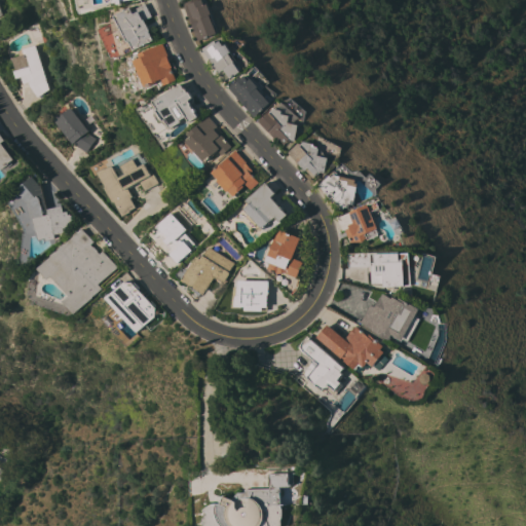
[(129,0),(111,3),(111,5),(80,11),(79,10),(78,9),(76,0),(129,0)]
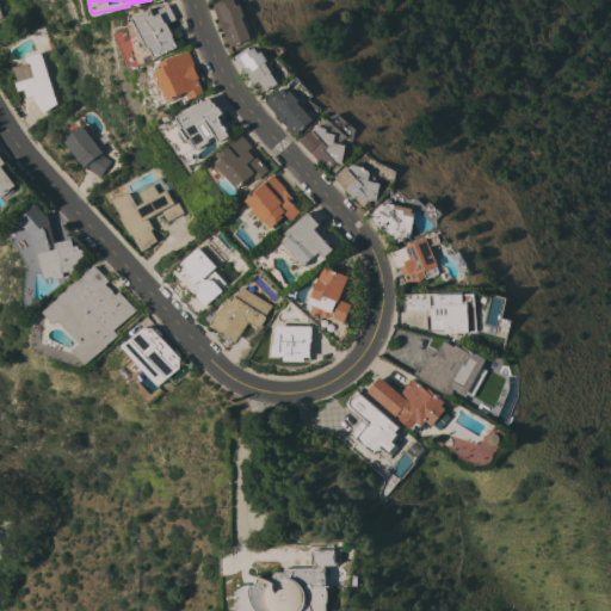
[(222,0),(234,0),(236,5),(241,4),(246,16),(244,17),(252,39),(228,48),(211,4),(222,0)]
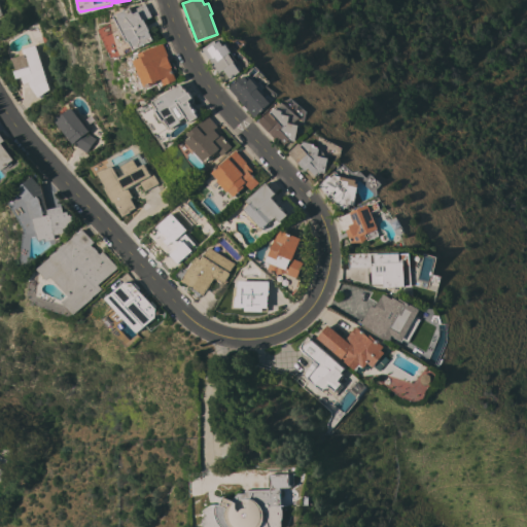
[(131,7),(132,10),(145,4),(151,16),(144,20),(150,31),(149,31),(153,40),(134,50),(130,42),(128,42),(128,41),(126,43),(117,27),(119,26),(114,15),(131,7)]
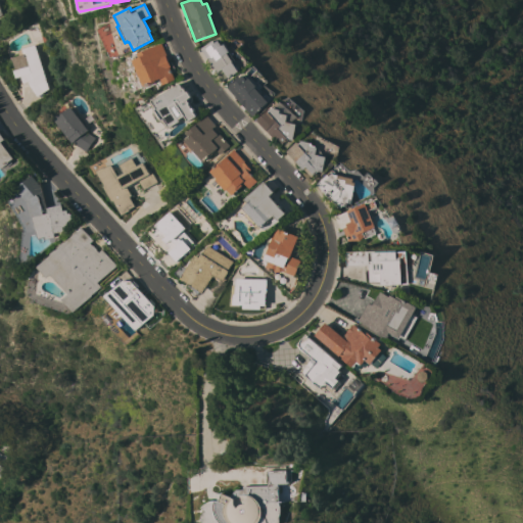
[(228,78),(221,82),(216,74),(217,73),(214,67),(212,68),(200,48),(212,41),(214,43),(219,40),(222,45),(225,44),(230,52),(229,52),(235,62),(233,63),(239,72),(229,78),(228,78)]
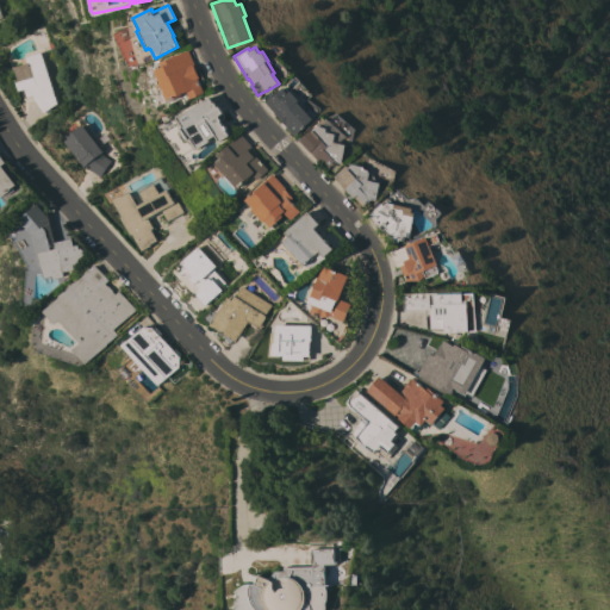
[(188,50),(195,66),(194,66),(199,79),(198,79),(204,93),(191,99),(187,92),(182,94),(184,97),(170,101),(169,100),(168,100),(168,99),(166,100),(160,86),(161,85),(155,70),(162,67),(161,62),(188,50)]
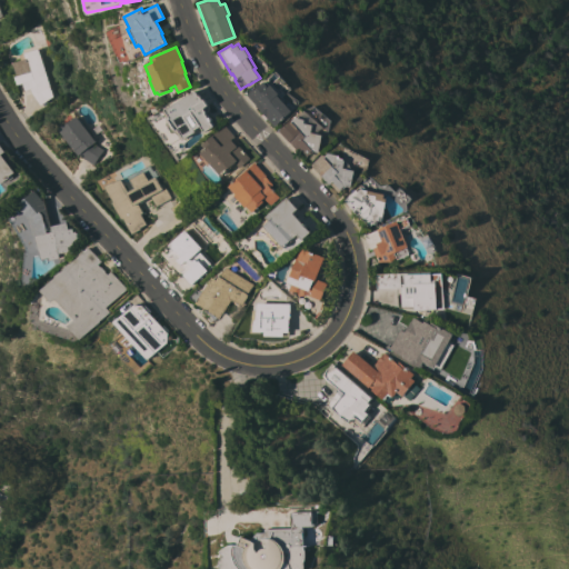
[(52,97),(40,106),(31,92),(30,90),(25,91),(22,83),(17,86),(15,77),(16,77),(12,62),(26,59),(23,53),(38,49),(52,97)]
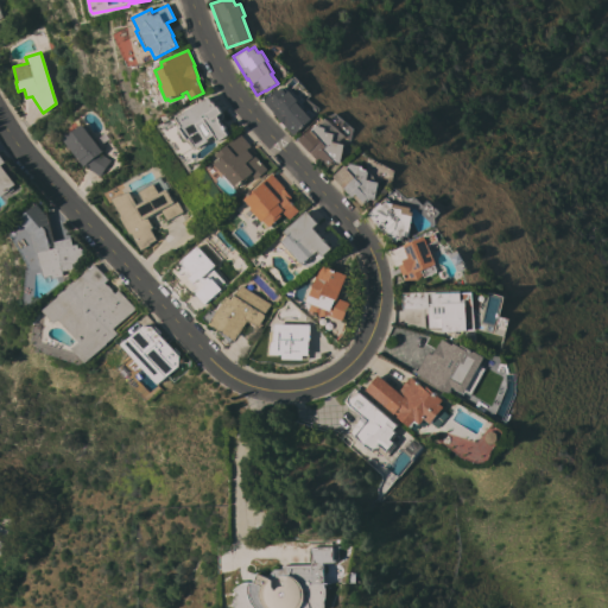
[(293,135),(263,101),(277,88),(278,90),(282,87),(285,92),(287,90),(305,111),(304,111),(311,119),(293,135)]
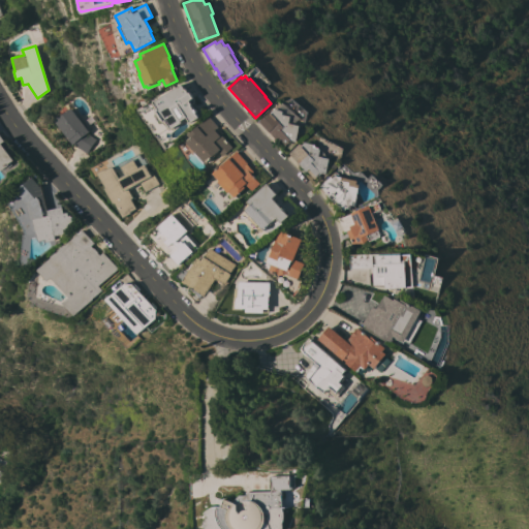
[(182,84),(185,89),(186,89),(189,93),(190,92),(193,98),(194,100),(194,102),(193,104),(191,105),(193,109),(195,109),(197,112),(195,113),(198,117),(190,123),(187,117),(181,121),(182,122),(172,129),(172,130),(169,131),(166,126),(162,124),(159,121),(157,117),(156,113),(153,104),(155,103),(154,102),(182,84)]
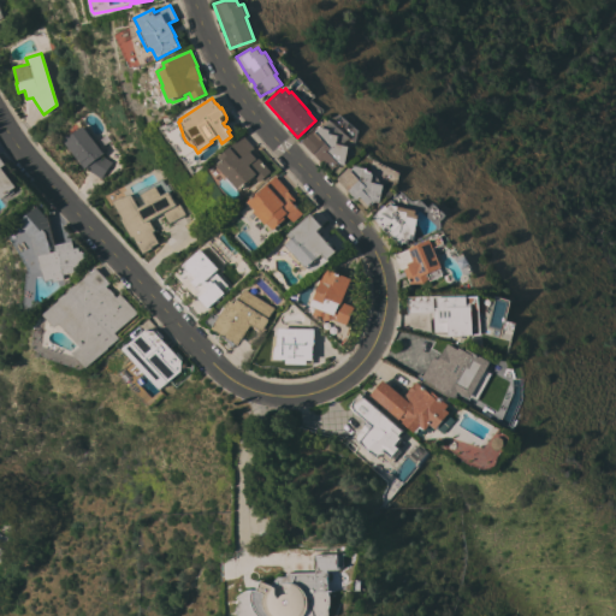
[(323,161),(320,164),(301,141),(315,128),(318,130),(323,125),(326,129),(332,124),(327,120),(338,116),(357,132),(355,142),(354,148),(349,147),(345,165),(339,164),(331,171),(323,161)]
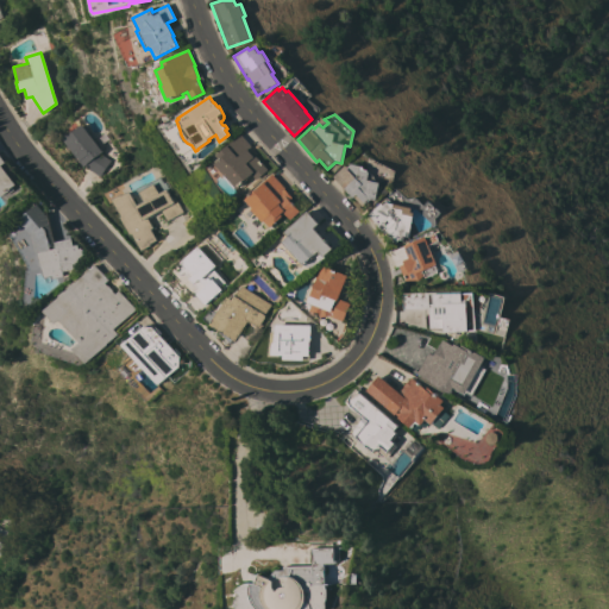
[(102,151),(100,154),(110,161),(100,177),(83,167),(63,139),(81,125),(102,151)]
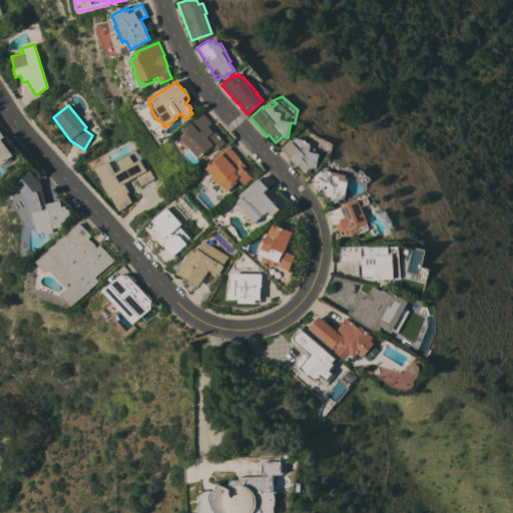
[(201,112),(211,123),(209,125),(225,143),(216,151),(211,147),(208,149),(209,150),(199,159),(199,158),(197,159),(187,148),(189,147),(180,138),(186,133),(183,130),(201,112)]
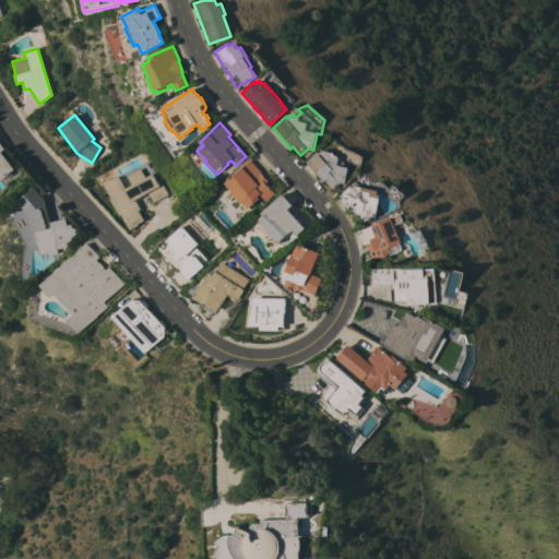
[(0,142),(6,150),(2,152),(14,169),(9,174),(10,175),(1,181),(0,179),(0,142)]
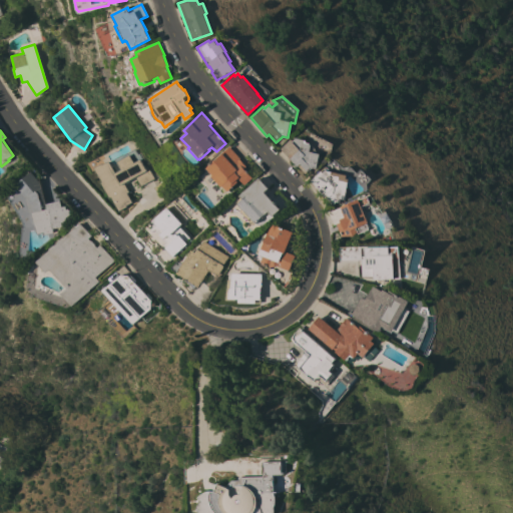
[(290,139),(292,141),(296,137),(307,140),(306,142),(310,143),(310,144),(312,144),(317,153),(320,153),(317,169),(313,168),(309,171),(308,170),(304,174),(298,166),(297,166),(293,162),(292,163),(289,159),(280,148),(290,139)]
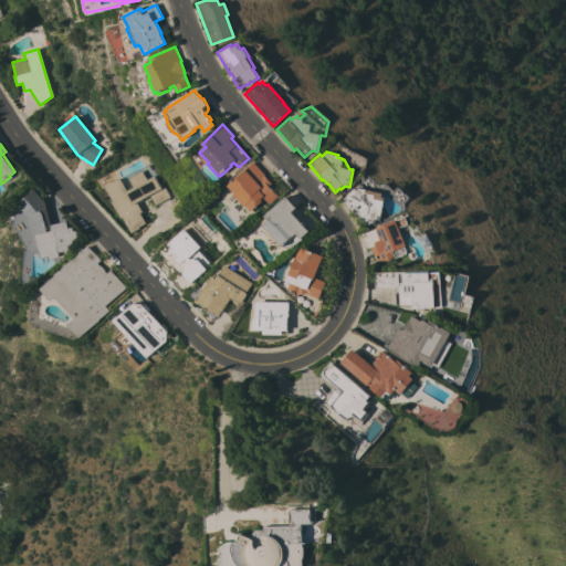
[(237,199),(230,205),(220,195),(227,188),(224,187),(252,161),(265,177),(264,177),(271,184),(268,186),(270,188),(273,190),(272,191),(278,197),(269,205),(262,197),(260,199),(262,201),(249,212),(237,199)]
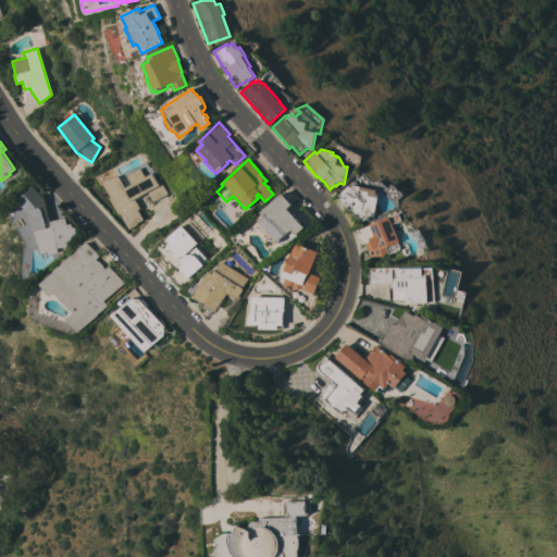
[(126,176),(125,176),(123,173),(133,168),(133,169),(146,162),(148,166),(151,165),(156,173),(152,175),(156,181),(159,180),(166,194),(152,202),(147,193),(135,199),(140,208),(137,210),(144,222),(128,230),(120,214),(118,215),(109,199),(110,198),(102,184),(118,175),(125,187),(131,184),(126,176)]
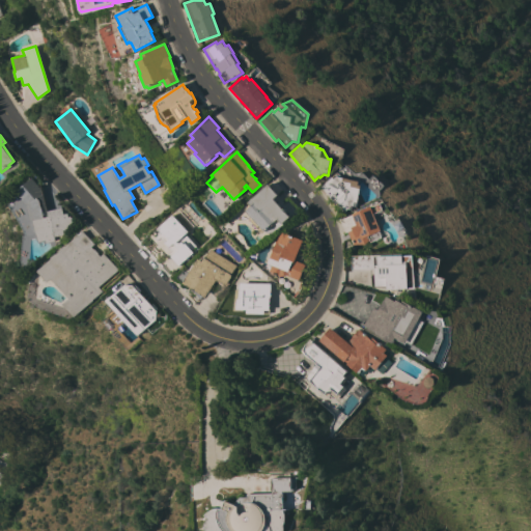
[(332,177),(334,178),(337,176),(359,182),(359,185),(362,186),(357,206),(353,205),(353,206),(353,207),(352,210),(351,210),(350,210),(348,210),(343,213),(333,201),(334,201),(322,188),(332,177)]
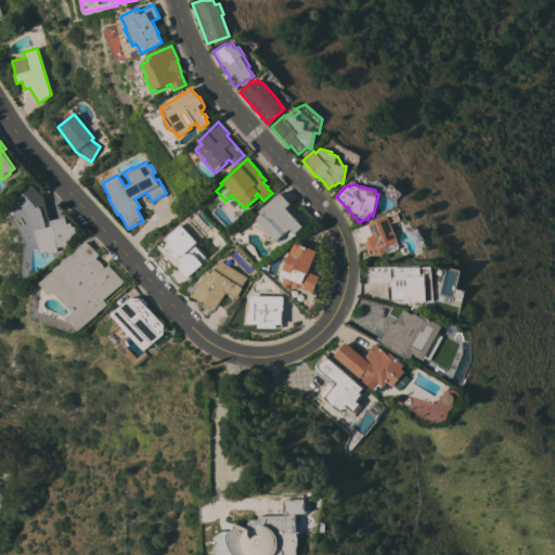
[(52,220),(64,217),(66,223),(71,222),(72,227),(73,226),(74,228),(77,239),(72,240),(74,244),(57,248),(57,252),(52,254),(49,254),(48,252),(40,254),(24,258),(24,247),(37,244),(28,215),(16,202),(34,186),(47,202),(52,220)]
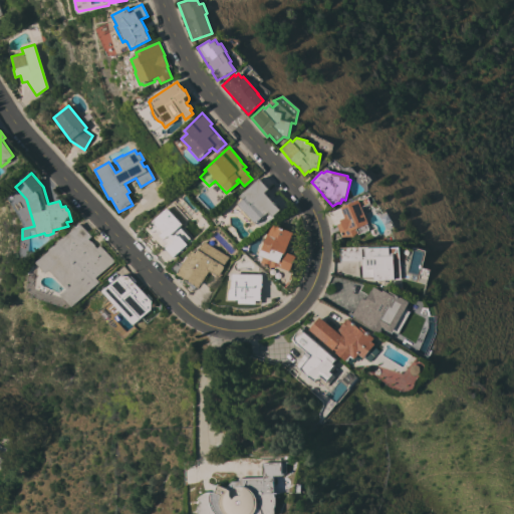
[(269,189),(264,193),(280,210),(273,217),(274,218),(262,229),(256,223),(253,226),(239,211),(242,209),(234,201),(259,178),(269,189)]
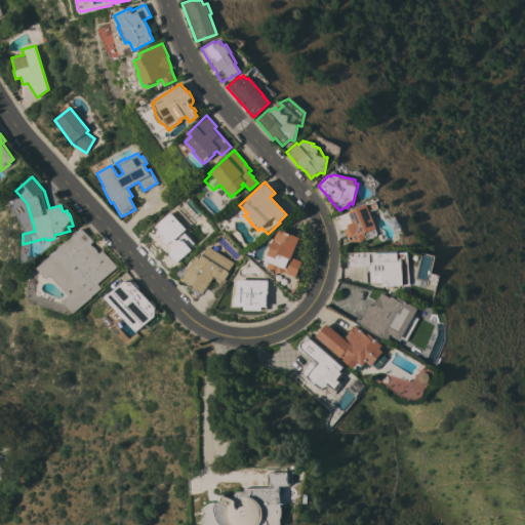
[(162,187),(172,198),(166,204),(156,193),(162,187)]
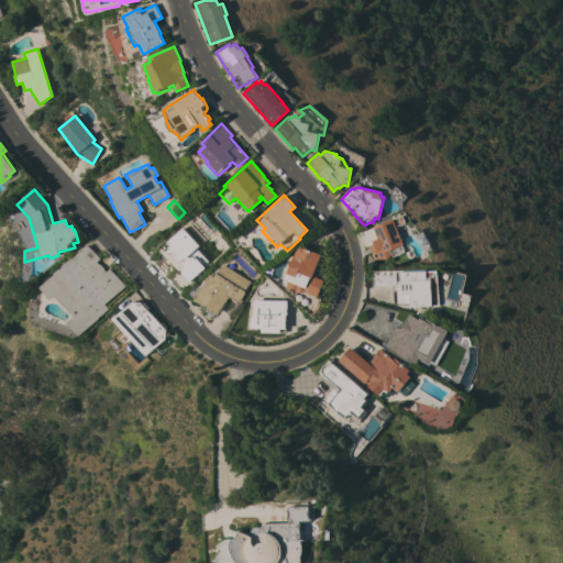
[(374,228),(373,227),(394,218),(395,220),(404,216),(406,222),(397,227),(407,252),(393,257),(392,255),(387,260),(374,260),(368,246),(366,247),(361,233),(374,228)]
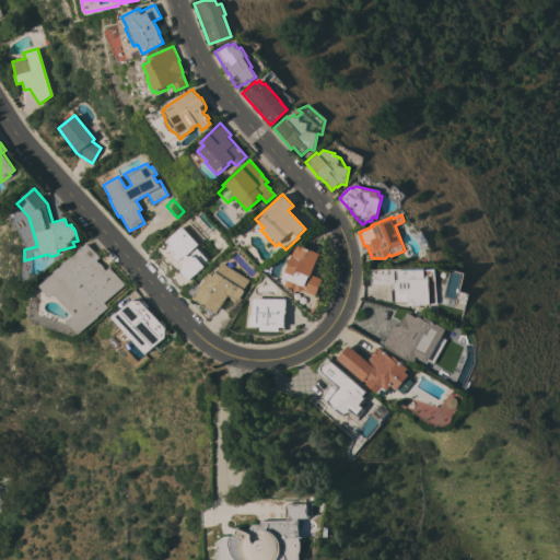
[(200,244),(197,247),(202,254),(197,258),(203,265),(190,276),(177,260),(176,261),(173,258),(174,257),(162,244),(183,225),(200,244)]
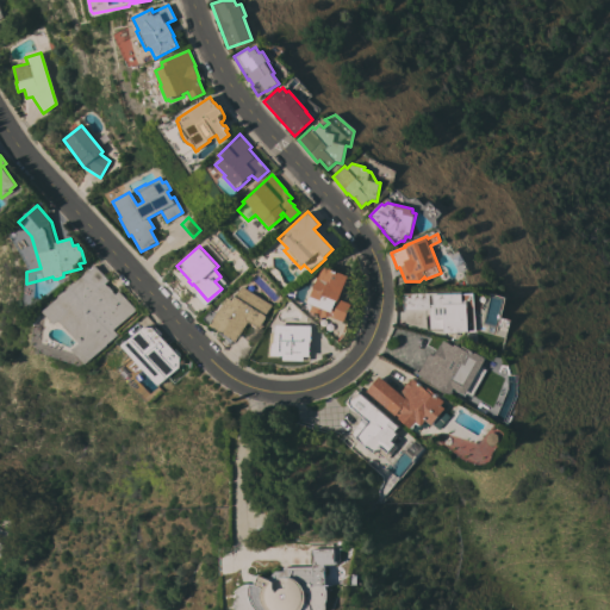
[(110,280),(106,284),(109,286),(113,291),(113,292),(114,294),(119,291),(136,310),(114,330),(119,335),(109,344),(110,344),(88,365),(74,349),(81,343),(61,322),(57,325),(45,312),(60,298),(60,297),(64,292),(66,293),(69,290),(68,288),(74,284),(95,266),(110,280)]
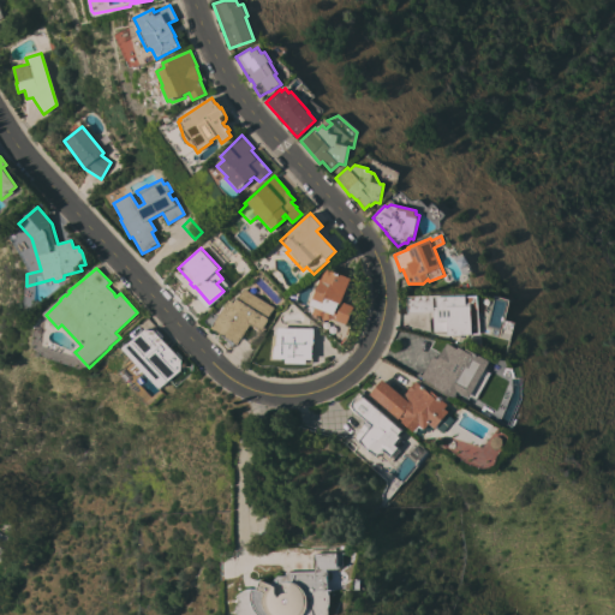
[(350,279),(341,302),(353,306),(345,324),(333,320),(333,318),(322,321),(323,320),(320,317),(318,320),(315,317),(315,316),(311,315),(315,308),(310,305),(310,304),(308,303),(316,279),(320,280),(321,279),(326,268),(350,279)]
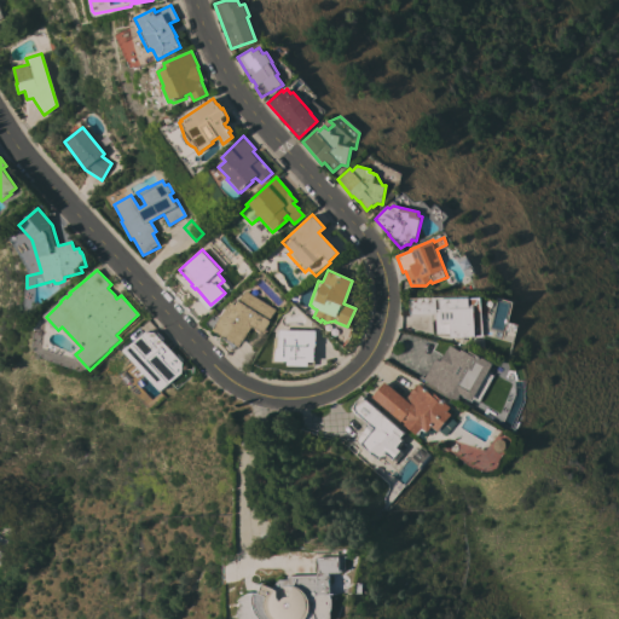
[(213,316),(219,318),(230,302),(235,305),(237,300),(238,301),(246,290),(276,310),(268,320),(271,322),(262,334),(252,327),(238,347),(236,345),(233,348),(220,336),(212,330),(204,324),(213,316)]
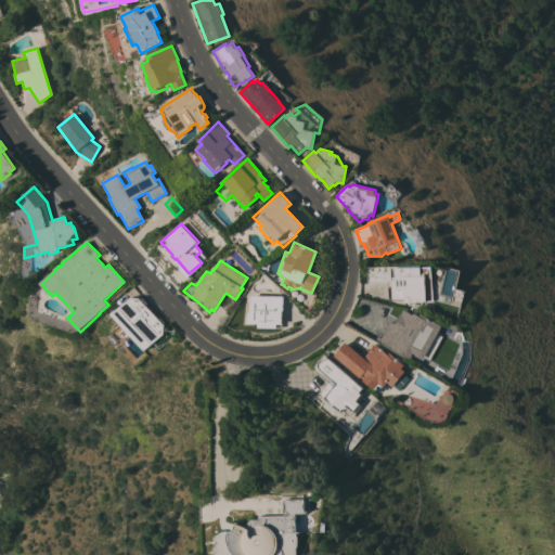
[(418,263),(418,270),(423,270),(424,278),(427,278),(427,280),(428,280),(429,294),(424,294),(424,300),(422,300),(422,301),(401,302),(401,301),(389,302),(388,283),(365,283),(364,266),(418,263)]
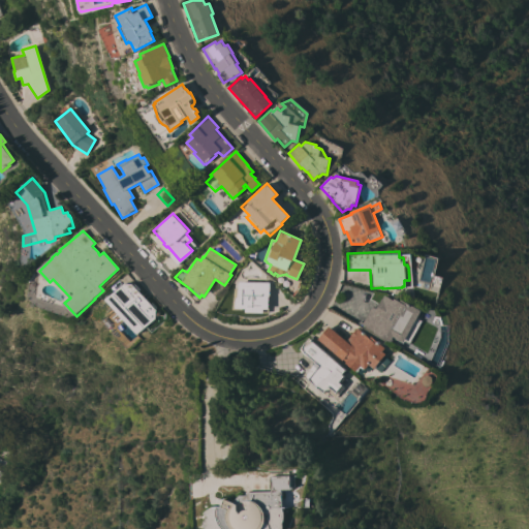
[(270,282),(270,297),(268,297),(268,313),(245,313),(245,309),(242,309),(242,310),(239,310),(238,313),(230,311),(224,307),(230,297),(237,298),(237,296),(235,296),(236,287),(238,288),(239,282),(270,282)]
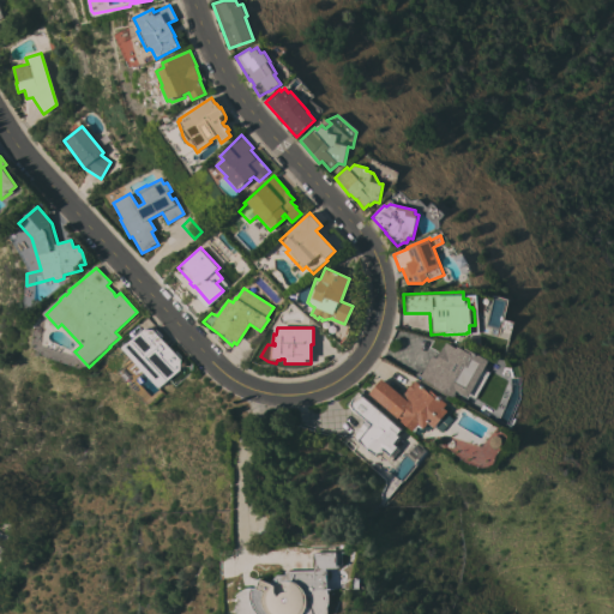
[(144,330),(157,330),(162,335),(162,338),(174,351),(176,351),(181,356),(184,372),(174,381),(172,379),(162,389),(124,348),(144,330)]
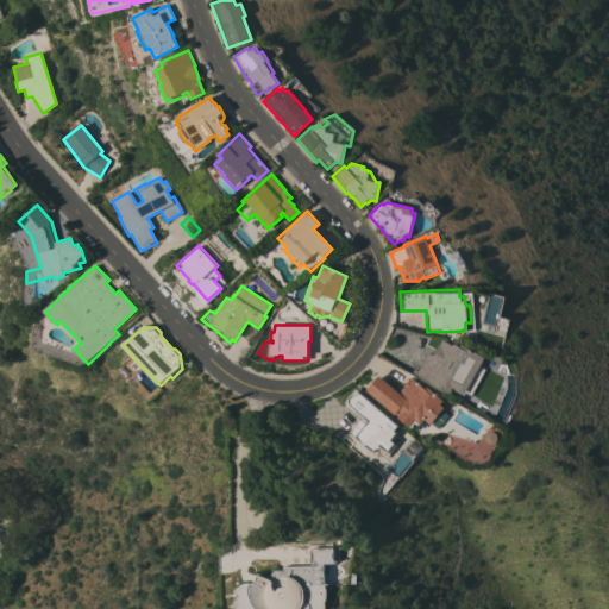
[(427,355),(424,353),(425,351),(432,356),(439,344),(440,344),(443,340),(453,346),(454,344),(460,347),(462,345),(481,356),(478,360),(482,363),(482,364),(483,365),(475,381),(463,401),(431,383),(431,382),(413,371),(414,370),(418,371),(427,355)]
